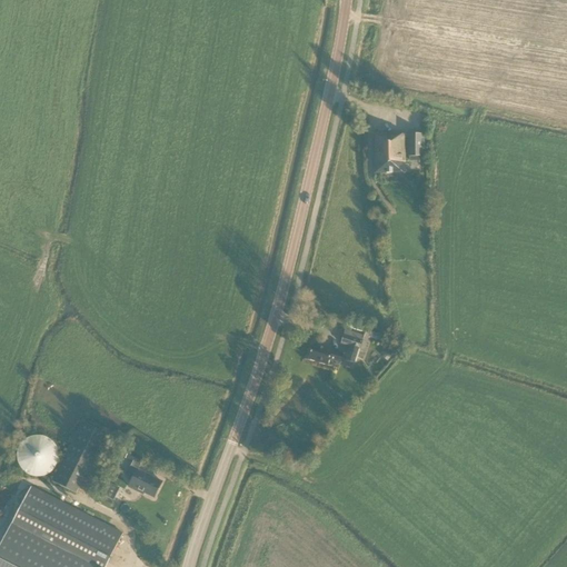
[(408,155),(420,155),(419,132),(370,133),(371,172),(403,172),(403,137),(408,137),(408,155)]
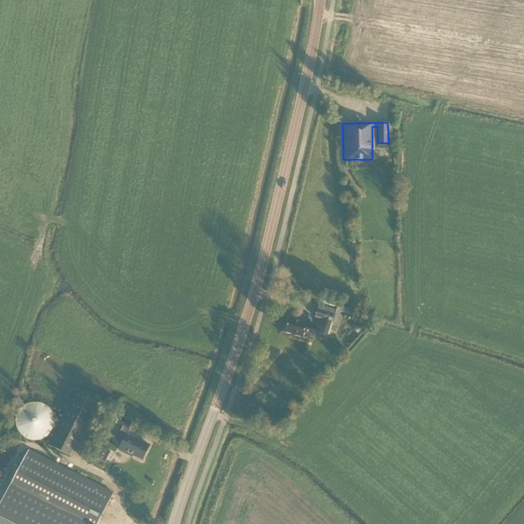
[(320,319),(316,332),(327,335),(329,330),(333,331),(339,310),(351,314),(353,309),(335,303),(335,305),(317,301),(315,307),(313,316),(320,319)]
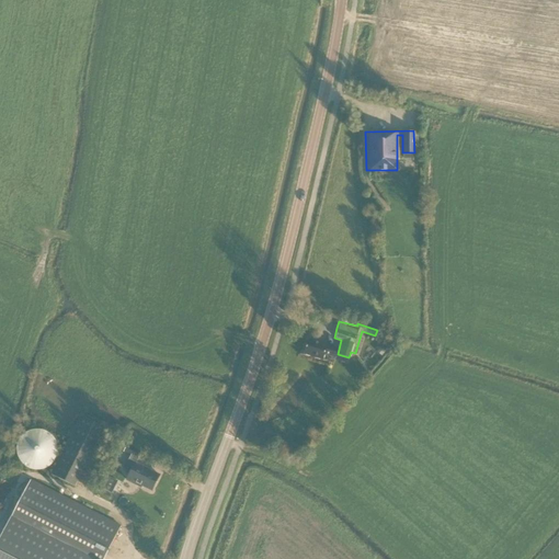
[(337,346),(324,343),(324,344),(306,338),(301,353),(321,358),(322,354),(333,357),(337,346)]
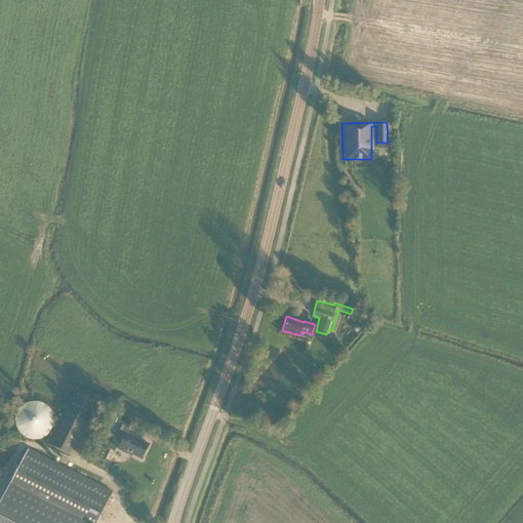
[(359,319),(355,324),(359,327),(363,322),(359,319)]
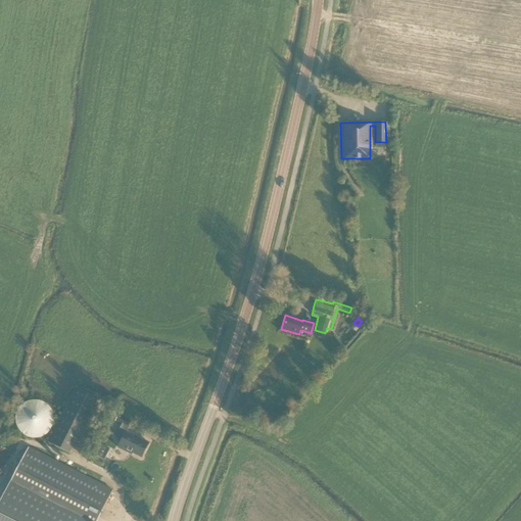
[(15,413),(15,418),(16,424),(18,428),(22,432),(28,435),(33,436),(39,436),(44,435),(48,431),(52,427),(54,422),(55,417),(54,412),(52,407),(49,403),(44,399),(40,397),(35,397),(29,397),(25,400),(20,404),(17,408),(15,413)]
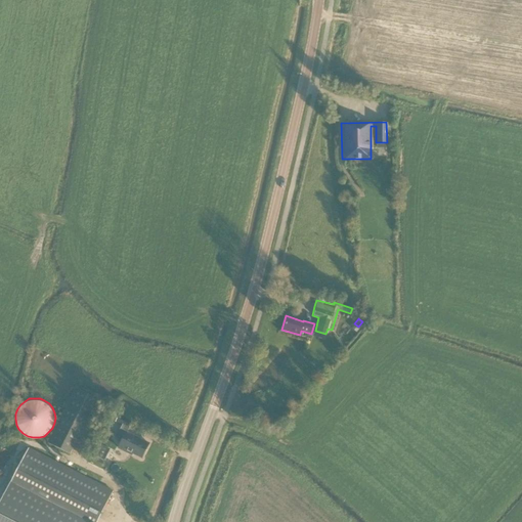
[(114,421),(121,424),(114,437),(121,440),(117,447),(130,453),(131,452),(140,458),(147,443),(125,431),(130,421),(117,415),(114,421)]
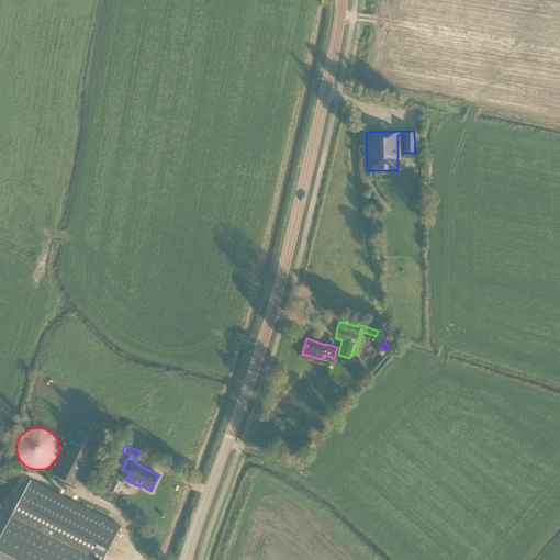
[(115,481),(107,477),(101,489),(110,492),(115,481)]
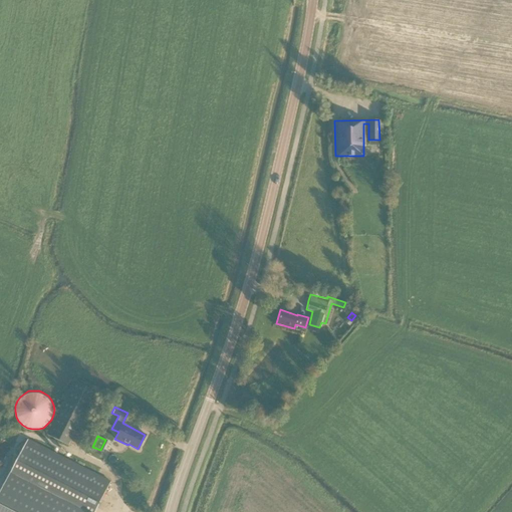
[(0,511),(92,511),(109,481),(26,439),(0,489),(0,511)]
